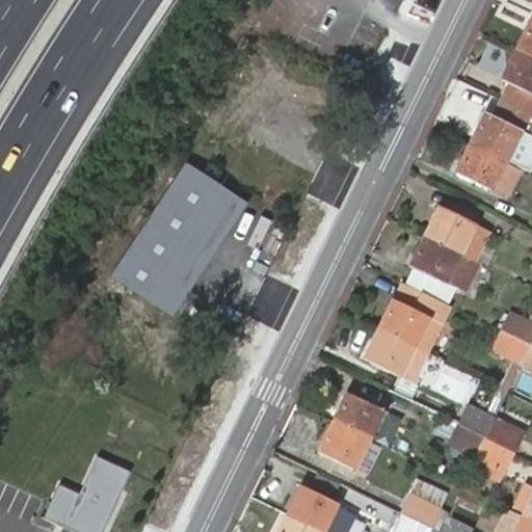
[(531,57),(531,17),(516,49),(531,57)]
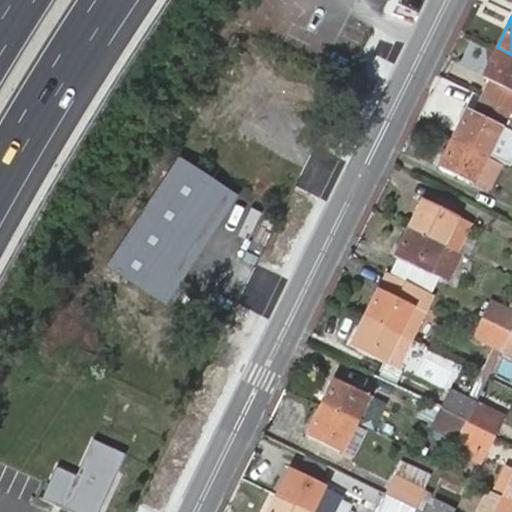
[(511,111),(511,55),(497,47),(483,76),(490,80),(482,96),(511,111)]
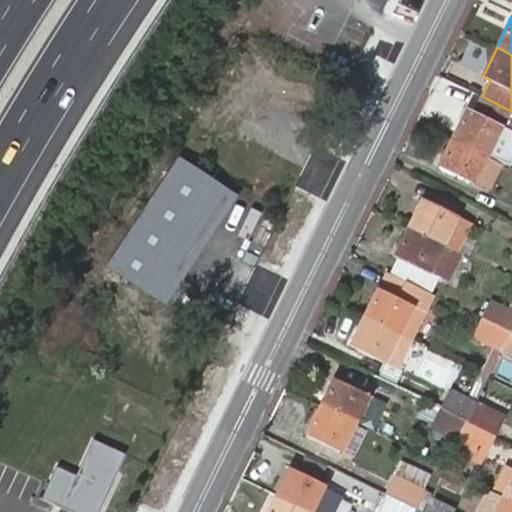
[(452,137),(487,154),(508,164),(511,157),(511,131),(507,129),(511,119),(511,111),(482,96),(474,114),(466,110),(452,137)]
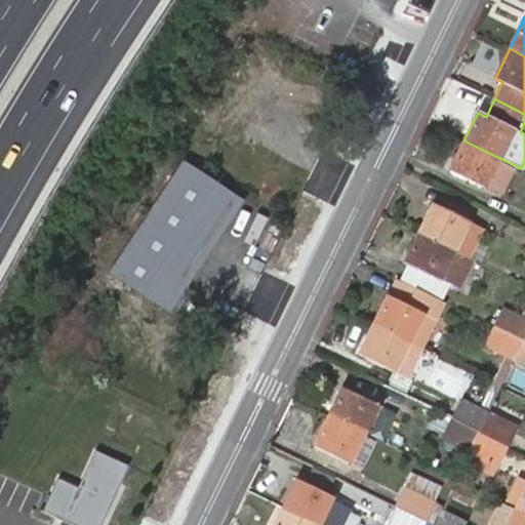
[(485,187),(499,158),(463,140),(449,169),(485,187)]
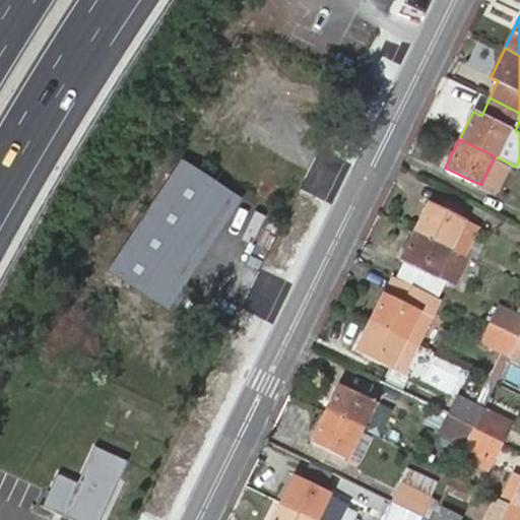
[(232,194),(176,157),(102,270),(157,307),(232,194)]
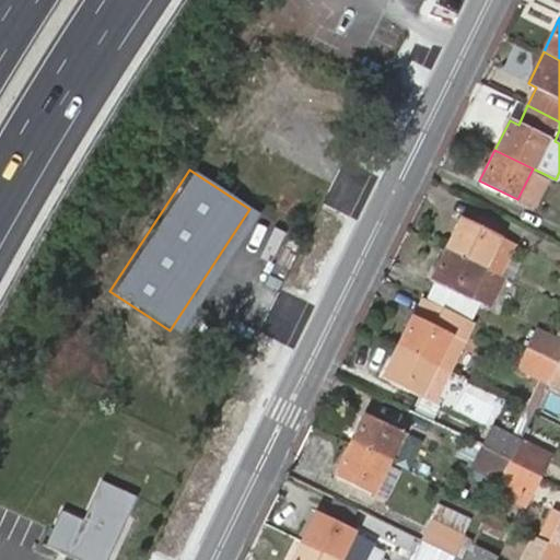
[(461,219),(446,248),(487,268),(494,271),(500,275),(514,244),(461,219)]
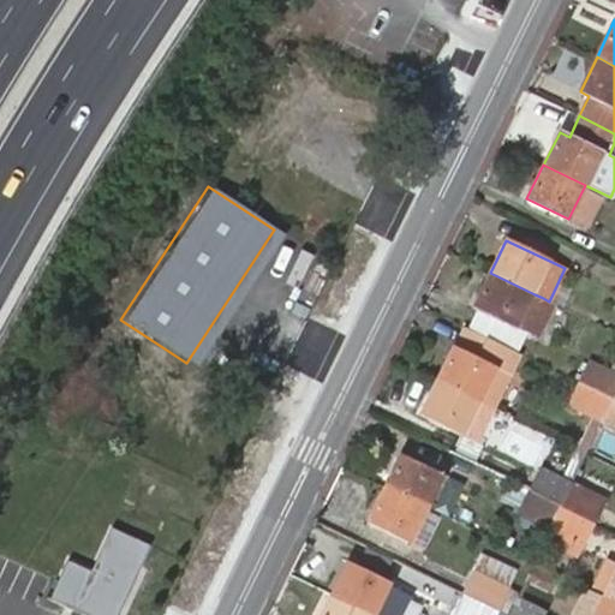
[(481,310),(471,329),(517,351),(527,328),(520,323),(535,294),(490,273),(473,305),(481,310)]
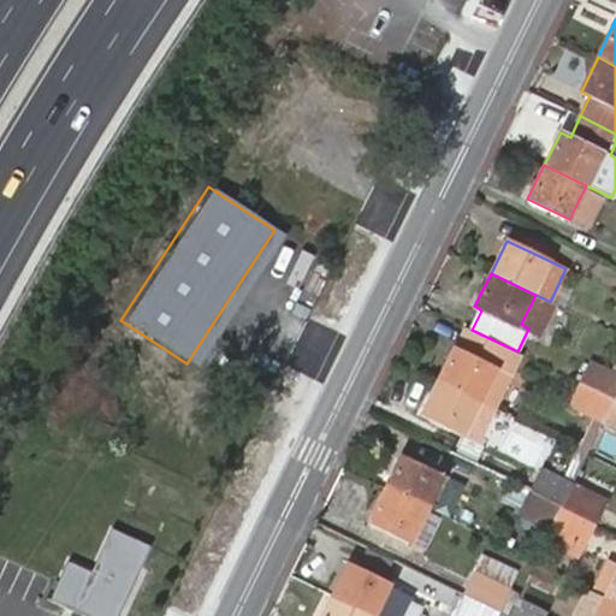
[(521,324),(528,329),(544,298),(535,295),(521,324)]
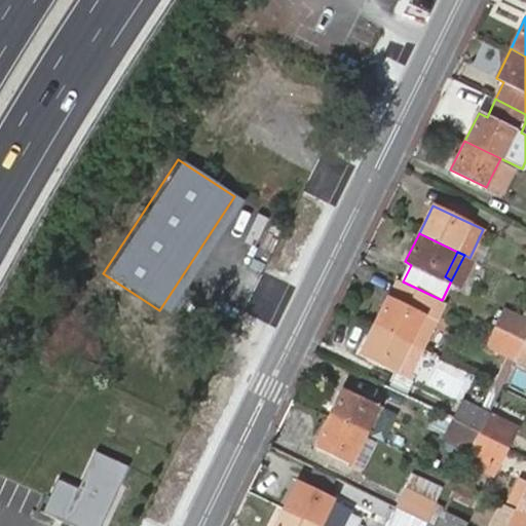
[(403,282),(397,278),(373,325),(412,344),(423,349),(447,303),(442,300),(403,282)]
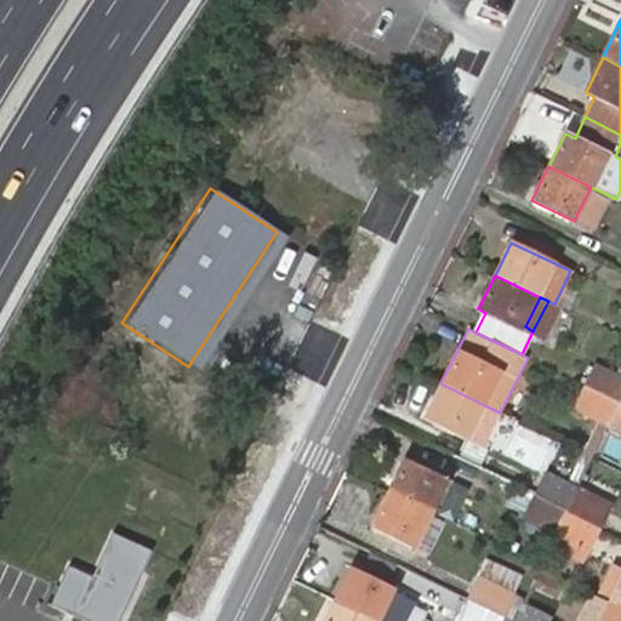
[(587,386),(619,402),(620,397),(620,375),(619,375),(598,364),(587,386)]
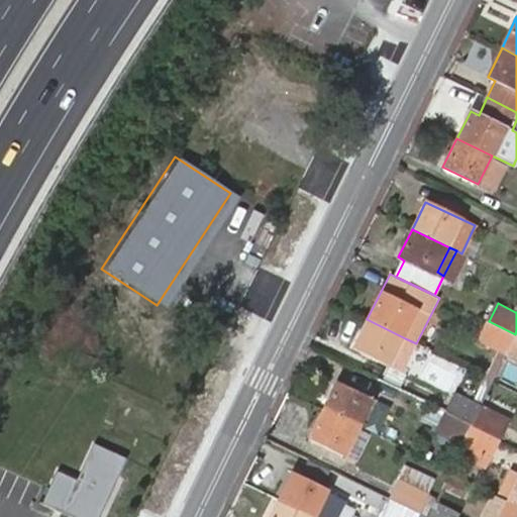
[(405,338),(367,319),(352,348),(390,367),(405,338)]
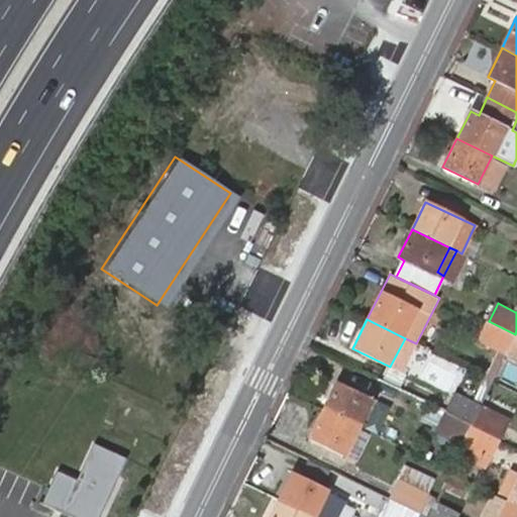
[(485,377),(492,381),(505,354),(515,334),(489,321),(486,320),(477,340),(497,350),(485,377)]
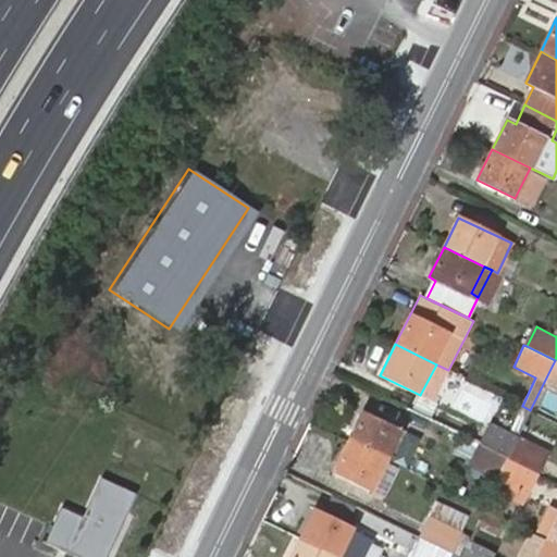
[(556,387),(556,360),(555,360),(544,382),(556,387)]
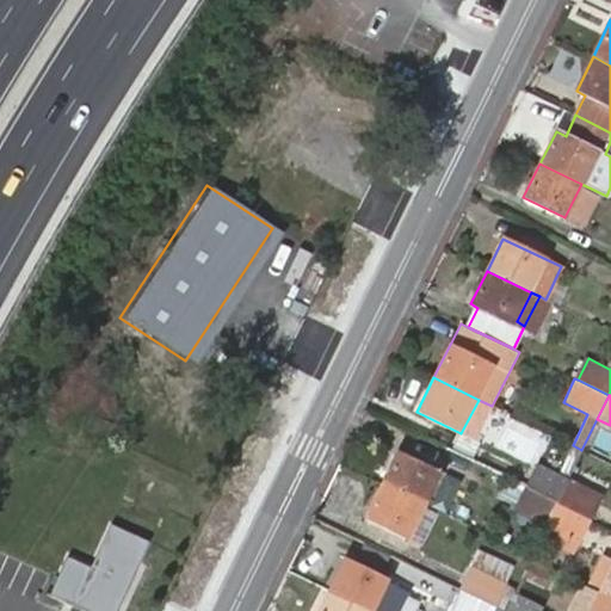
[(475,440),(492,406),(479,400),(461,433),(475,440)]
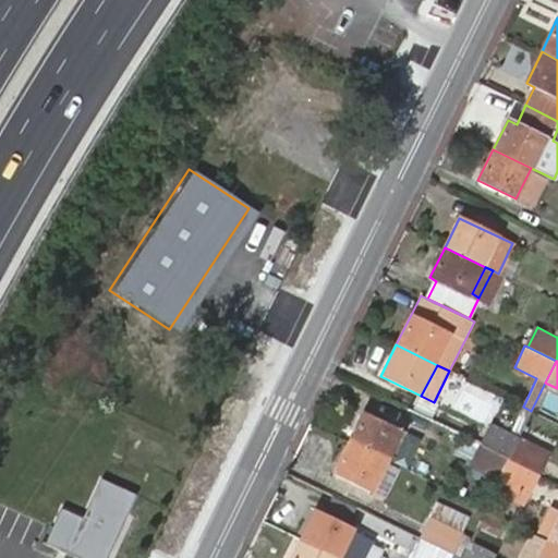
[(523,407),(509,435),(518,439),(525,424),(531,411),(523,407)]
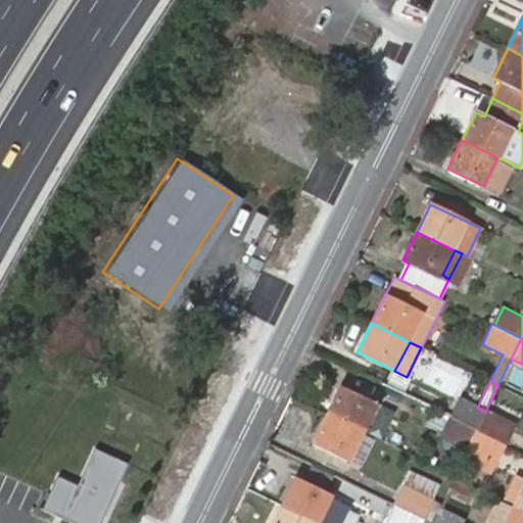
[(327,414),(362,431),(376,402),(341,385),(327,414)]
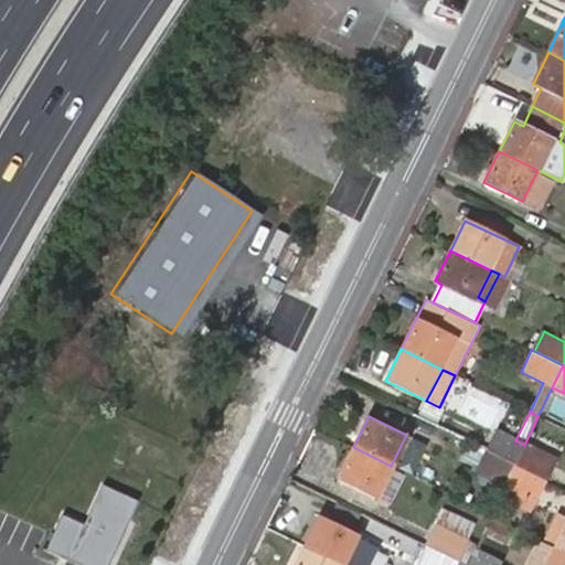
[(532,429),(524,445),(555,459),(562,445),(532,429)]
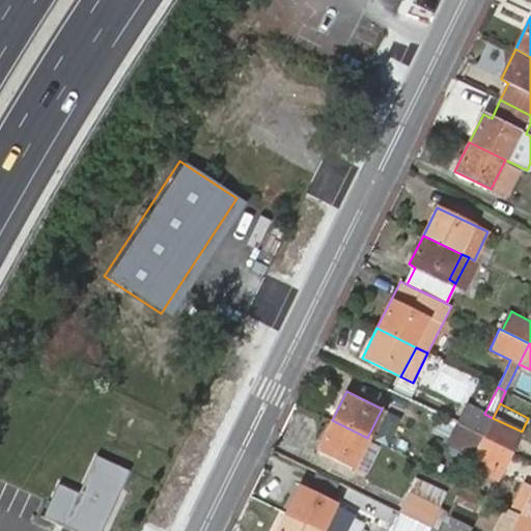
[(467,404),(457,423),(483,437),(493,418),(484,414),(467,404)]
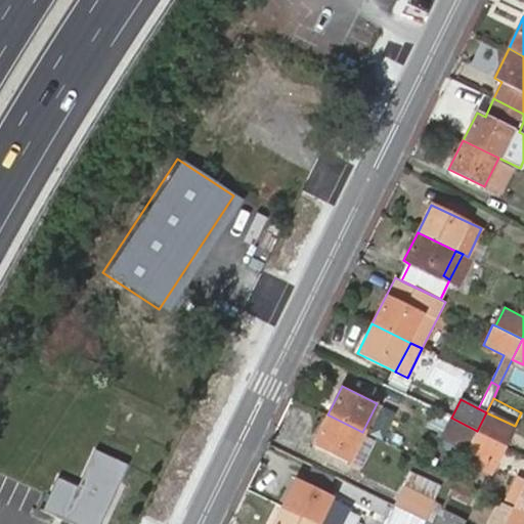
[(477,431),(506,444),(515,426),(486,412),(477,431)]
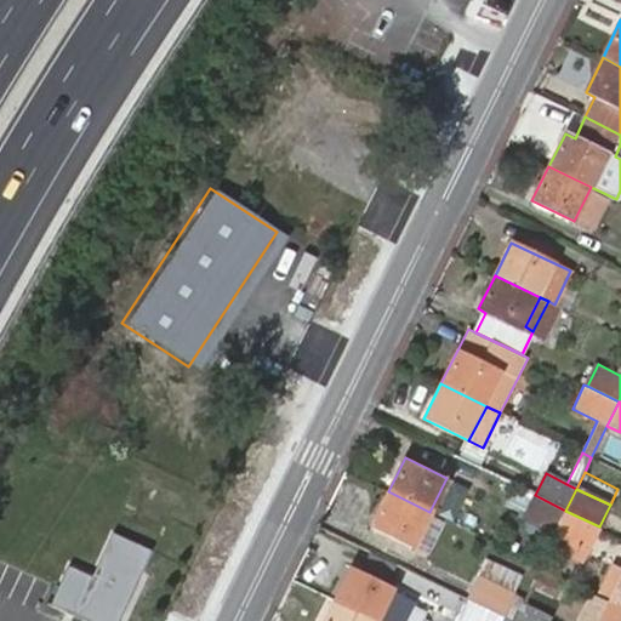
[(412,546),(429,512),(388,491),(371,527),(412,546)]
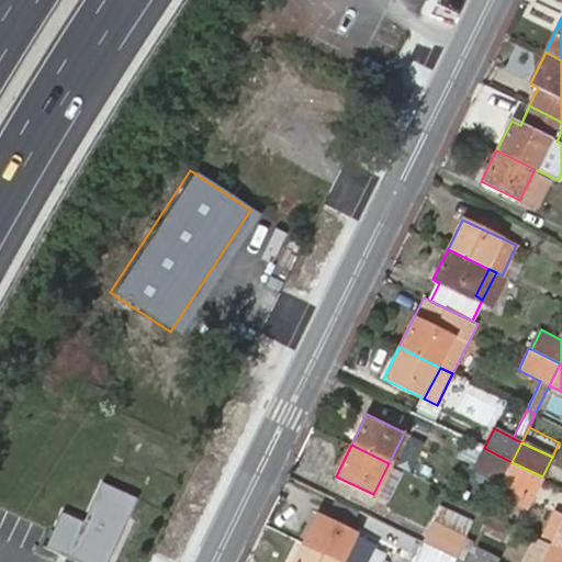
[(512,462),(484,448),(475,467),(503,480),(505,475),(512,462)]
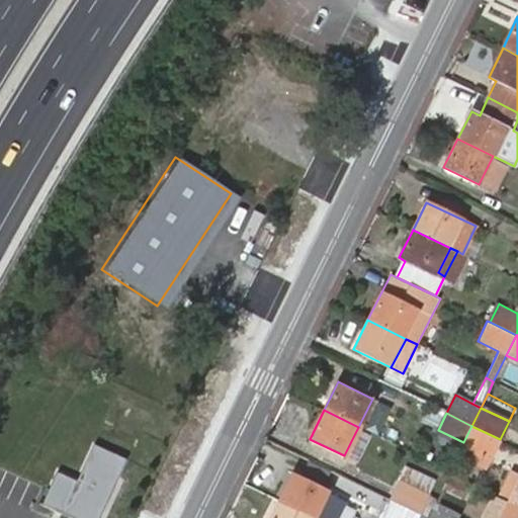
[(494,452),(500,439),(471,426),(465,438),(494,452)]
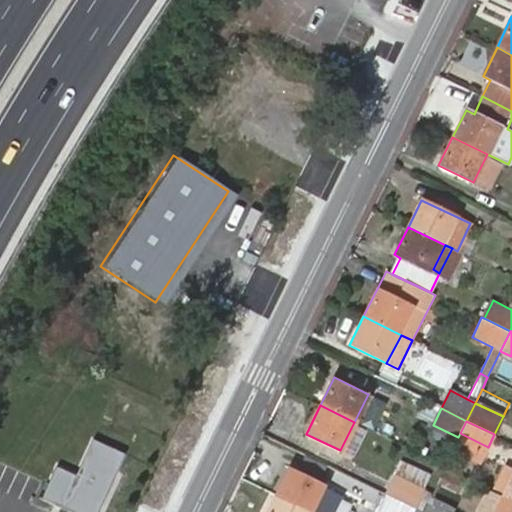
[(460,433),(458,437),(456,442),(483,456),(488,447),(460,433)]
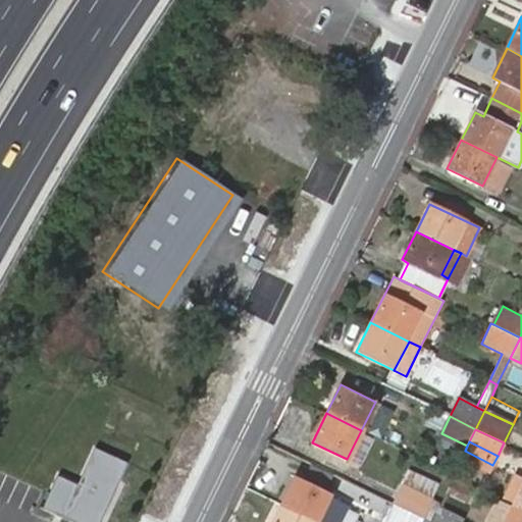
[(98,521),(126,463),(92,447),(74,483),(55,474),(39,509),(68,521),(98,521)]
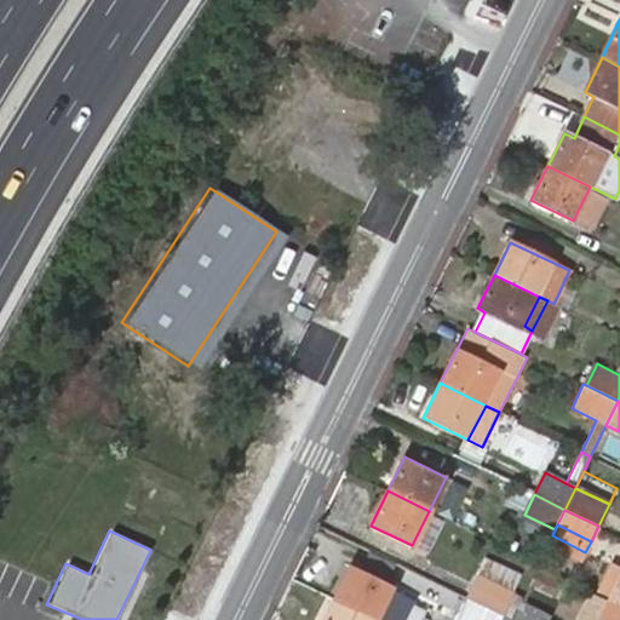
[(487,561),(478,577),(510,592),(520,575),(487,561)]
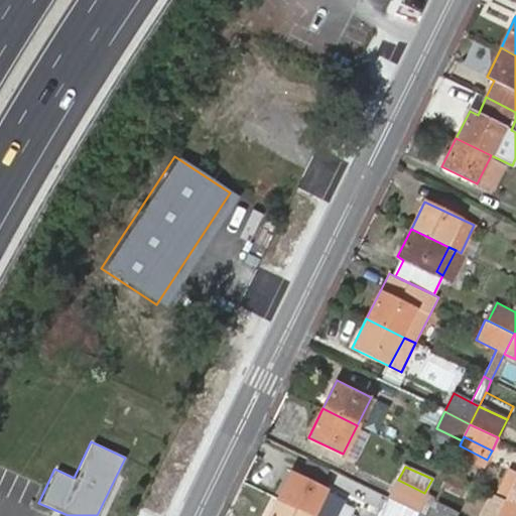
[(278,499),(312,515),(327,489),(292,472),(278,499)]
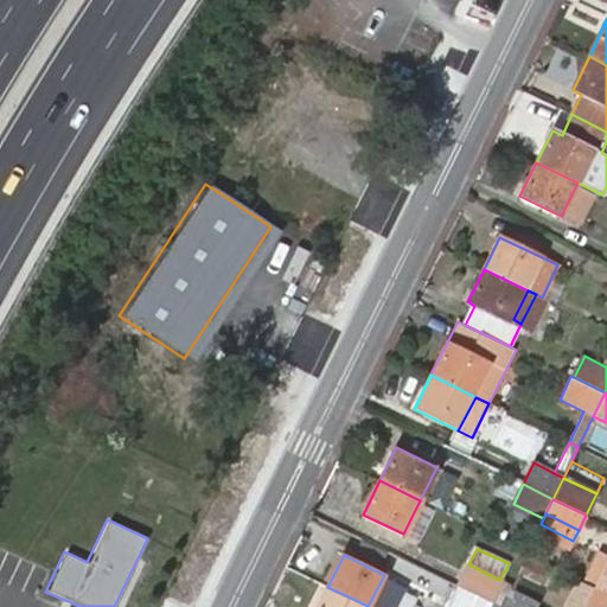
[(606,557),(594,586),(606,592),(606,557)]
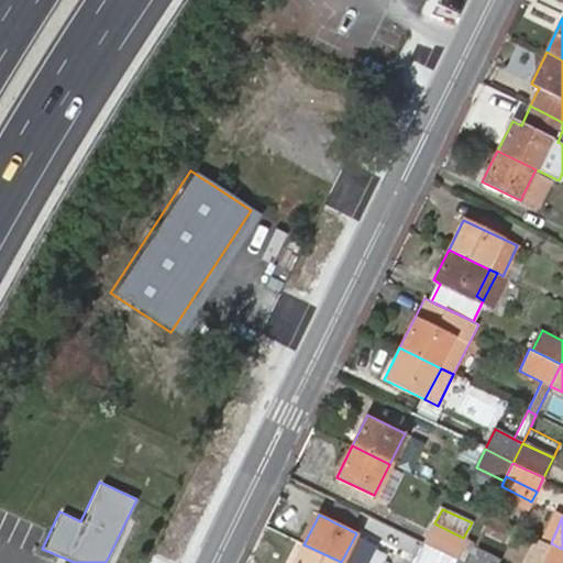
[(456,558),(465,539),(463,538),(434,523),(424,542),(456,558)]
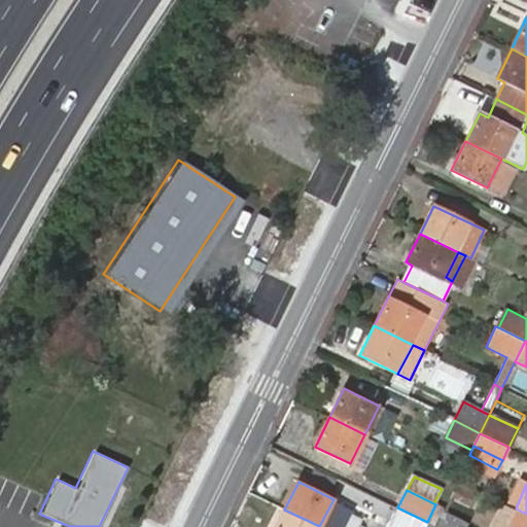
[(526,526),(526,514),(516,508),(501,501),(488,526),(526,526)]
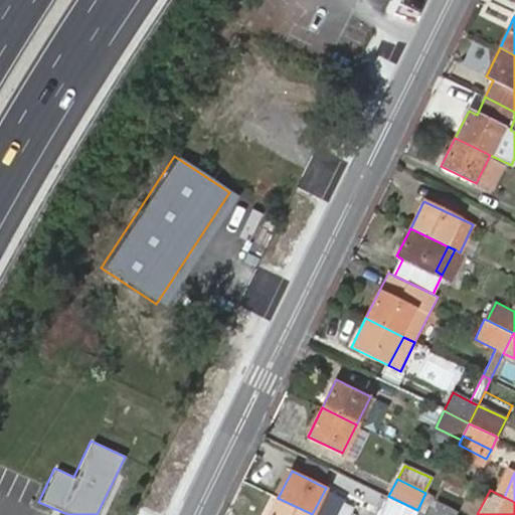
[(432,499),(433,497),(425,493),(417,510),(424,513),(432,499)]
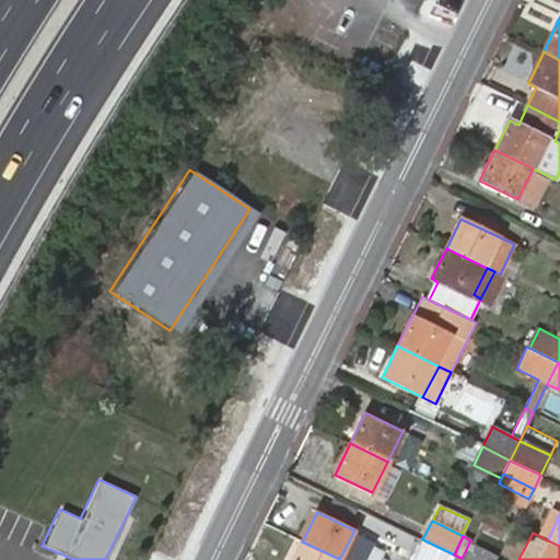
[(451,559),(454,555),(422,539),(411,559),(451,559)]
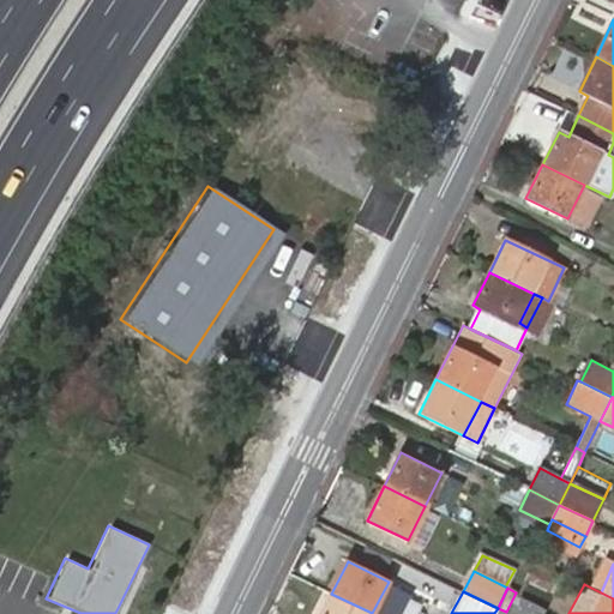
[(371,613),(372,613),(331,594),(320,613),(371,613)]
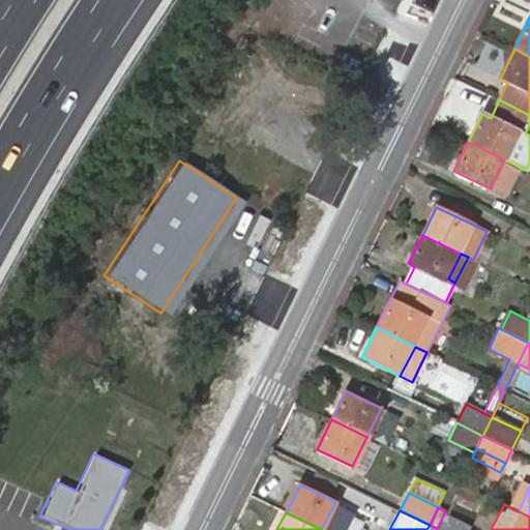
[(466,529),(469,525),(444,513),(437,528),(440,529),(466,529)]
